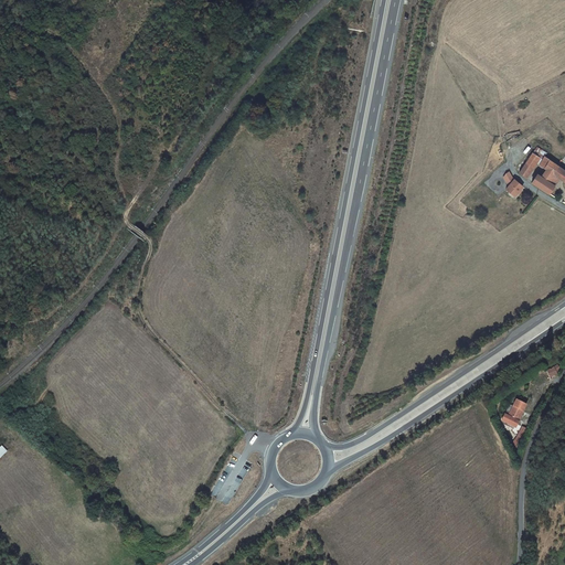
[(536,147),(533,152),(533,153),(540,158),(542,160),(544,157),(546,153),(536,147)]
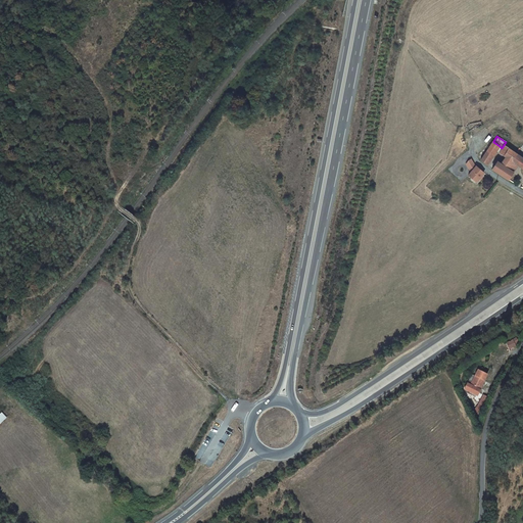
[(490,145),(481,159),(487,164),(496,150),(500,146),(493,142),(490,145)]
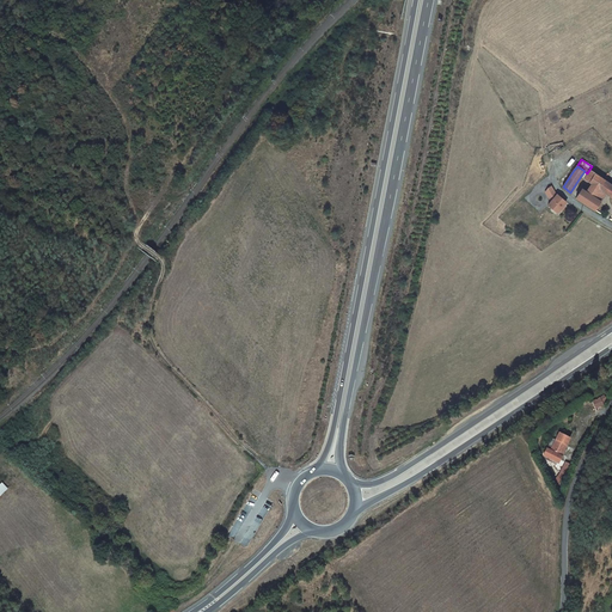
[(599,189),(605,181),(589,170),(587,173),(585,178),(592,183),(599,189)]
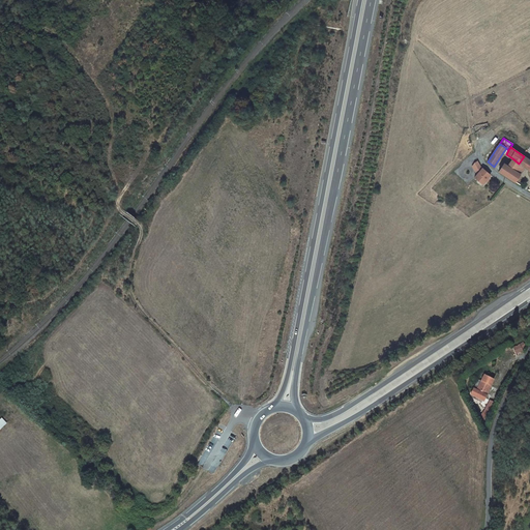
[(529,159),(524,156),(519,164),(525,167),(529,170),(529,159)]
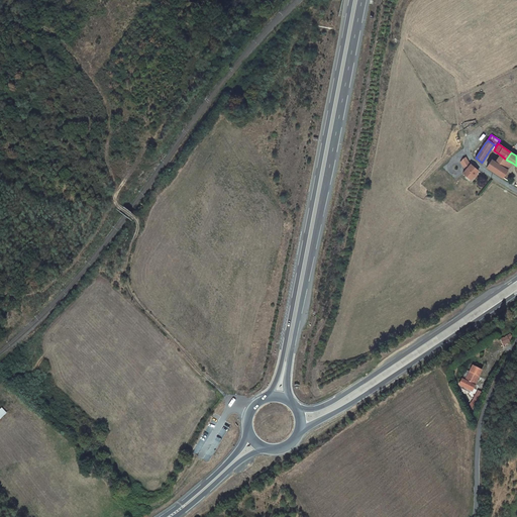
[(506,161),(499,156),(496,162),(502,167),(506,161)]
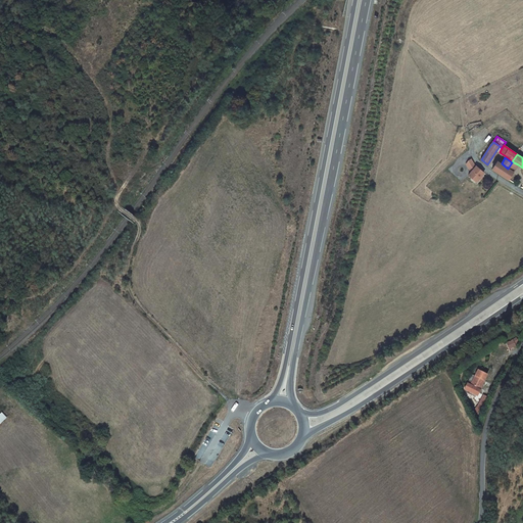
[(492,169),(508,179),(513,172),(508,169),(502,163),(497,161),(492,169)]
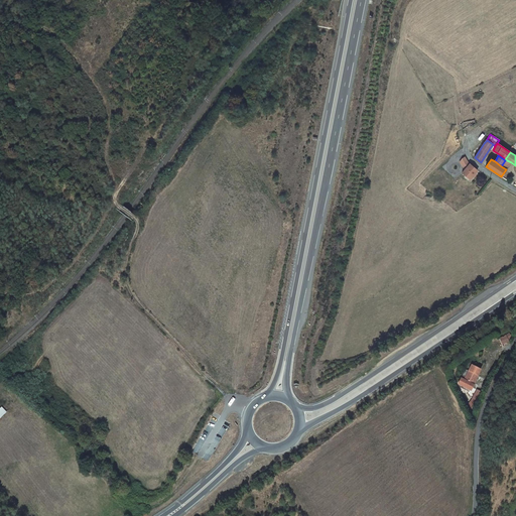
[(506,169),(511,162),(505,159),(505,160),(501,166),(506,169)]
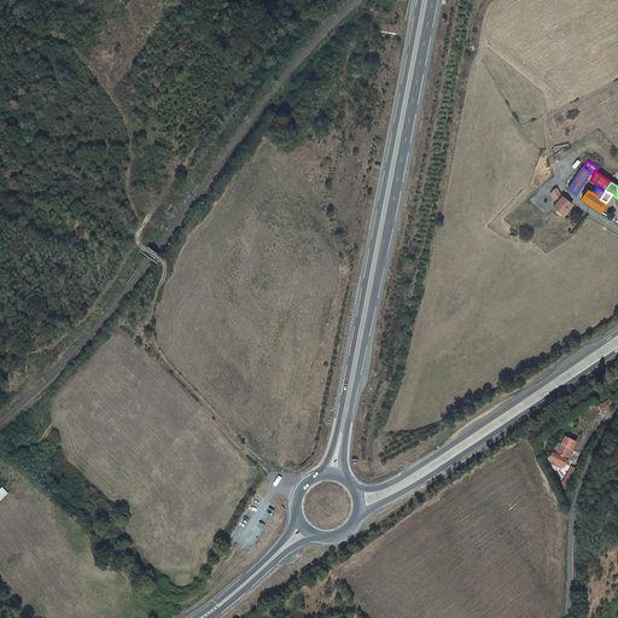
[(571,203),(567,200),(563,196),(557,203),(554,207),(564,215),(572,204),(571,203)]
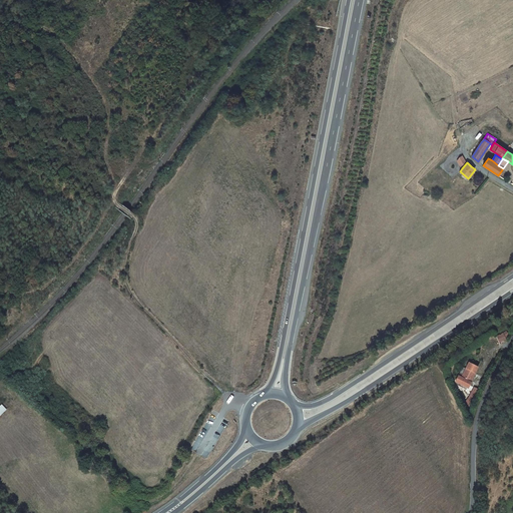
[(504,333),(496,337),(499,343),(507,339),(504,333)]
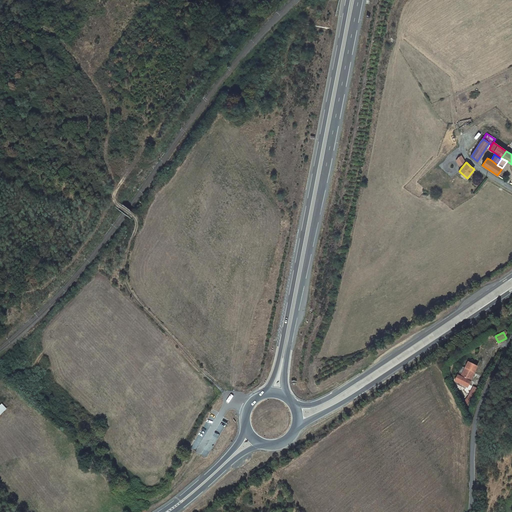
[(455,381),(467,387),(477,367),(469,362),(466,368),(462,366),(459,372),(460,373),(455,381)]
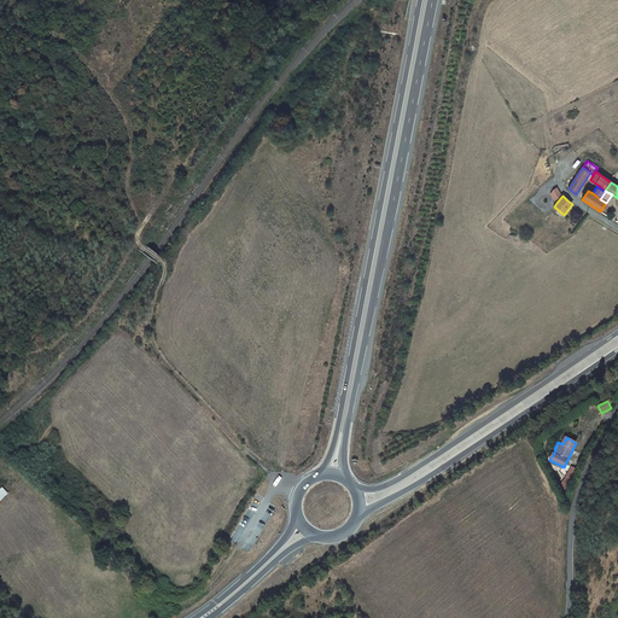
[(565,478),(571,482),(577,471),(571,467),(565,478)]
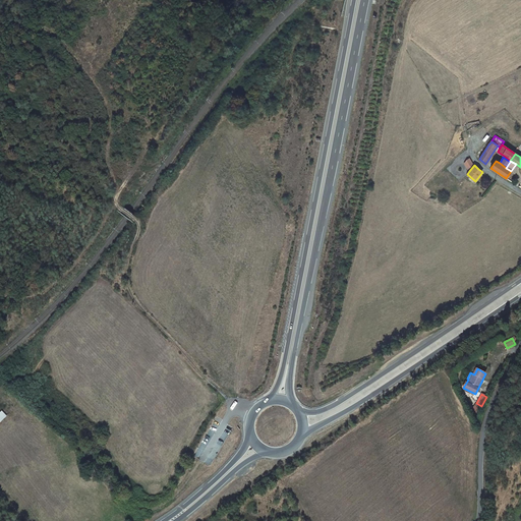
[(474,419),(481,406),(476,403),(471,411),(474,419)]
